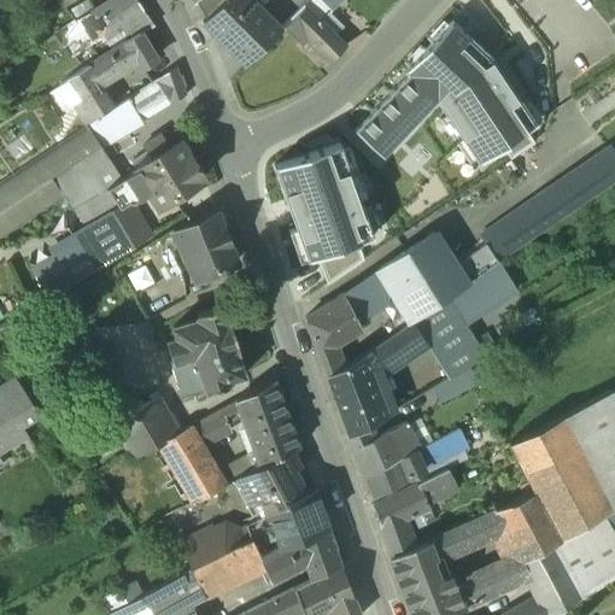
[(138,0),(117,0),(103,10),(117,31),(146,12),(138,0)]
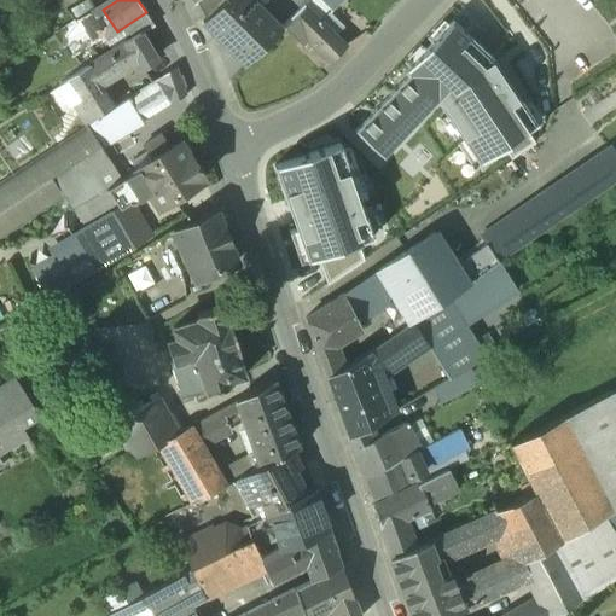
[(251,0),(228,0),(205,24),(228,48),(231,46),(251,65),(284,33),(251,0)]
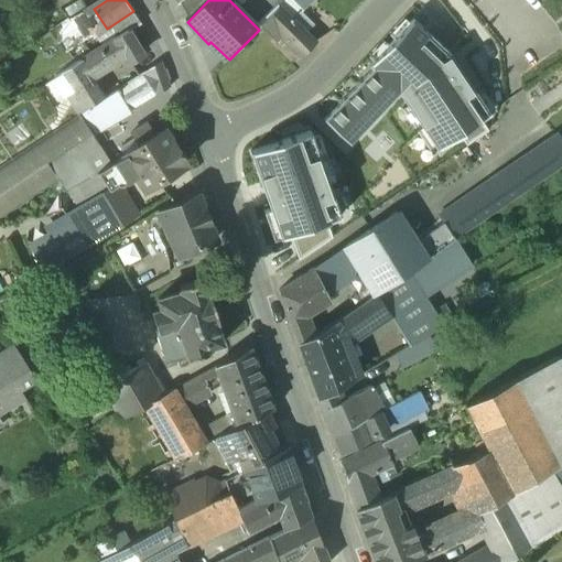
[(305,13),(291,0),(287,0),(283,4),(280,8),(295,22),(305,13)]
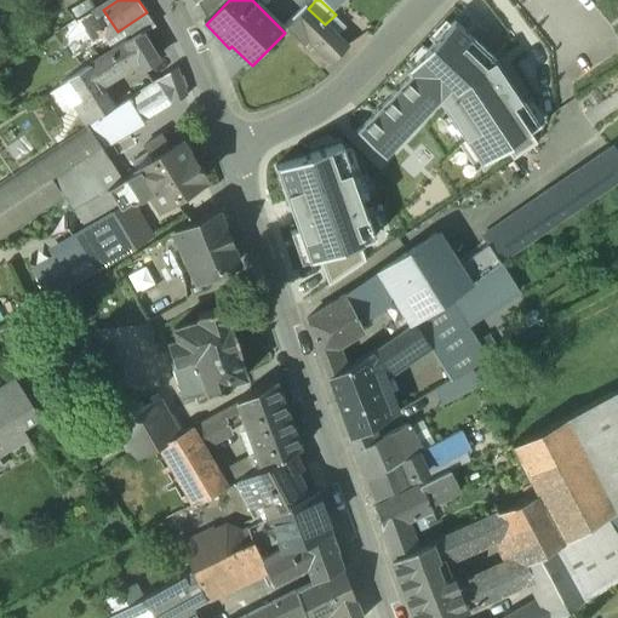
[(343,0),(320,0),(336,15),(347,3),(343,0)]
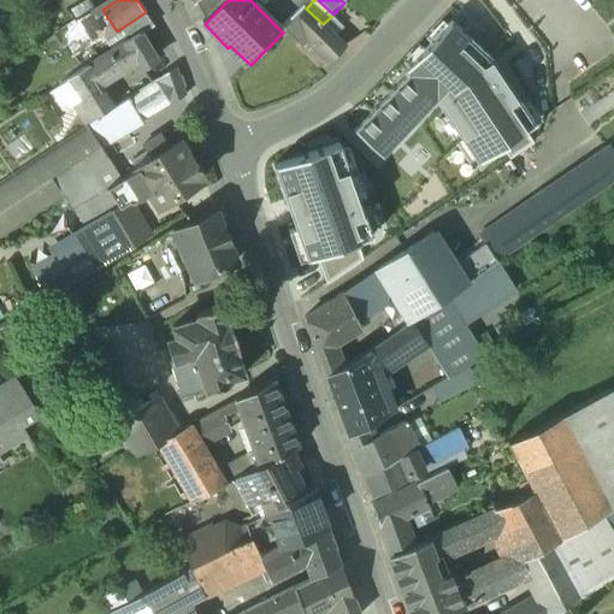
[(306,9),(285,29),(301,45),(307,40),(312,45),(328,29),(323,24),(306,9)]
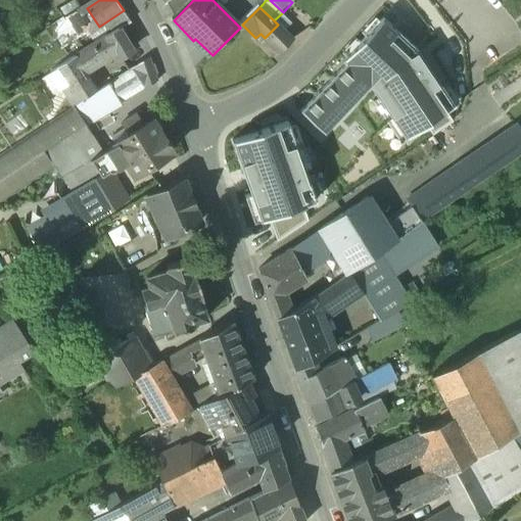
[(99,27),(87,8),(79,13),(90,32),(99,27)]
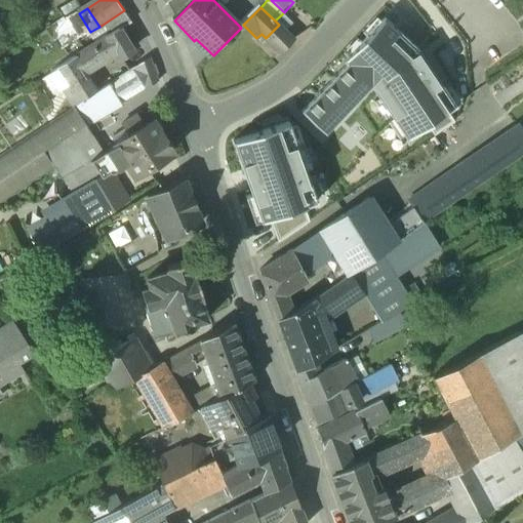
[(79,13),(68,22),(79,39),(90,32),(79,13)]
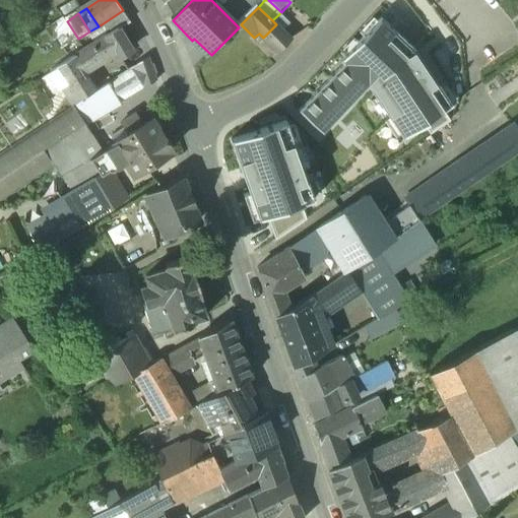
[(323,135),(368,85),(405,140),(455,107),(416,51),(383,19),(342,62),(346,65),(301,112),(323,135)]
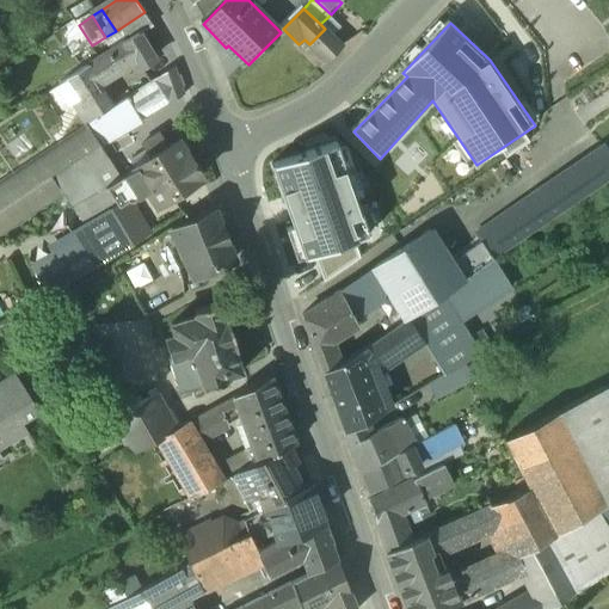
[(343,47),(325,29),(309,44),(328,62),(343,47)]
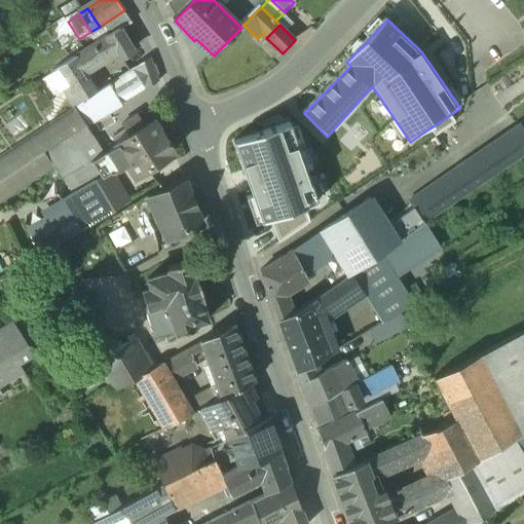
[(121,30),(76,60),(86,75),(118,55),(122,62),(136,52),(121,30)]
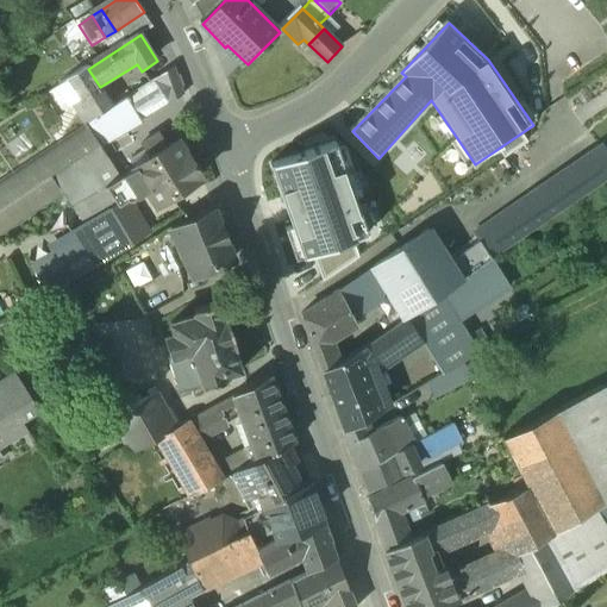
[(100,87),(88,69),(62,86),(88,126),(114,108),(100,87)]
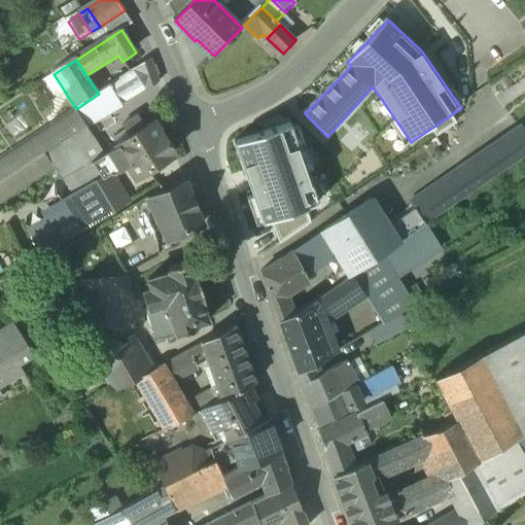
[(152,61),(135,72),(147,92),(161,83),(152,61)]
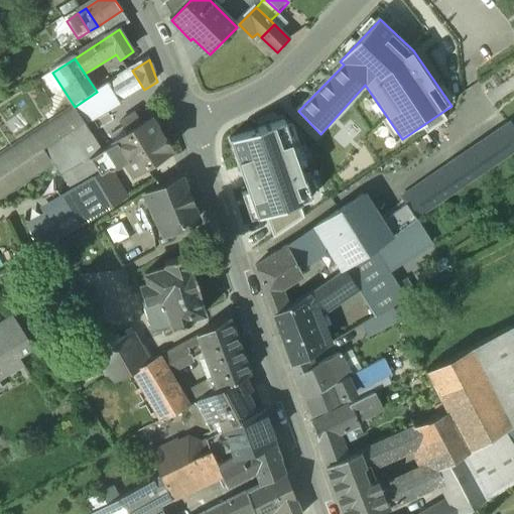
[(97,92),(75,107),(87,125),(144,90),(132,71),(97,92)]
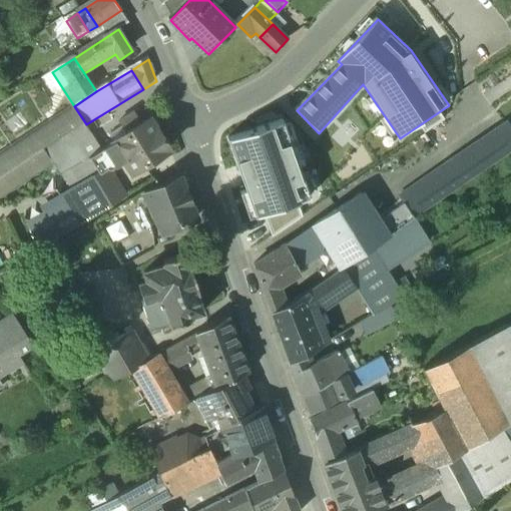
[(0,155),(0,199),(96,138),(86,124),(74,106),(0,155)]
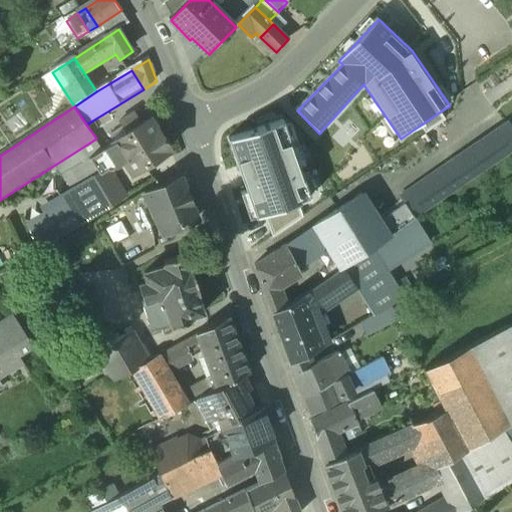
[(150,121),(116,143),(123,154),(136,173),(170,151),(158,131),(157,132),(150,121)]
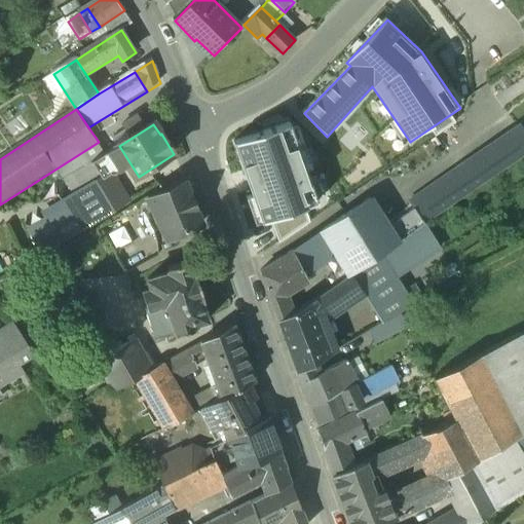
[(248,199),(257,225),(271,220),(300,211),(319,204),(292,124),(235,144),(254,197),(248,199)]
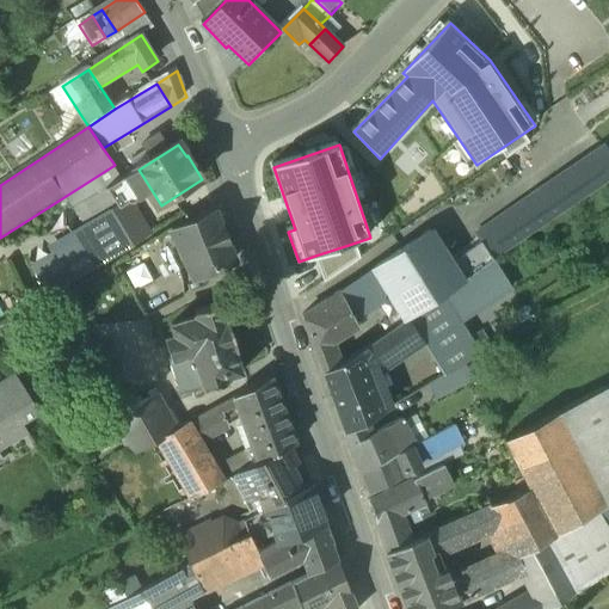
[(451,260),(466,282),(608,180),(608,153),(607,151),(451,260)]
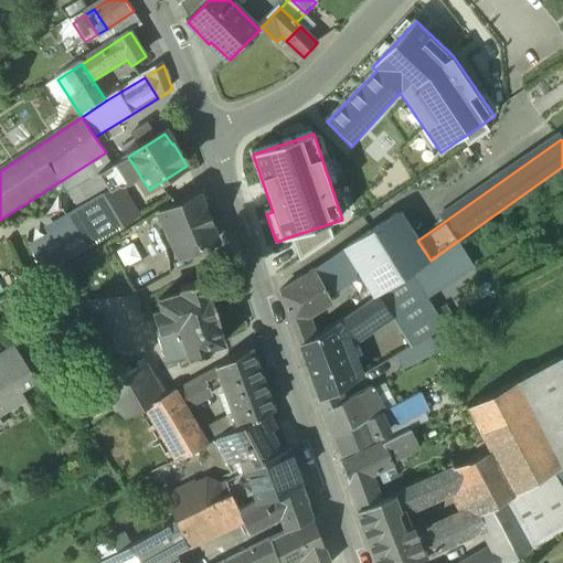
[(113,167),(106,153),(64,180),(73,191),(99,174),(113,167)]
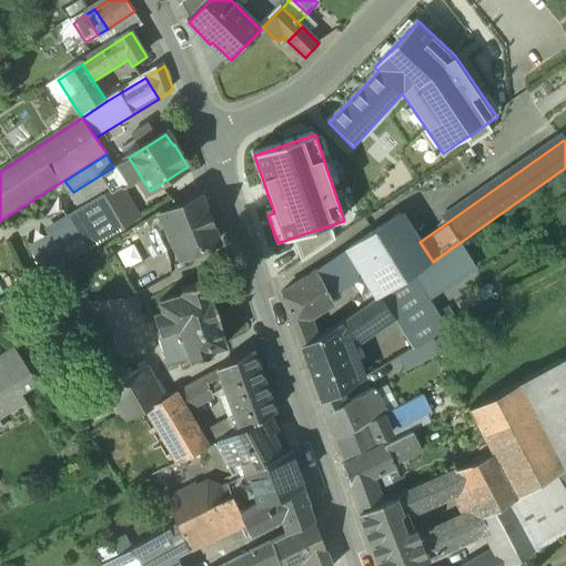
[(113,168),(100,175),(112,193),(121,188),(118,181),(137,170),(129,158),(113,168)]
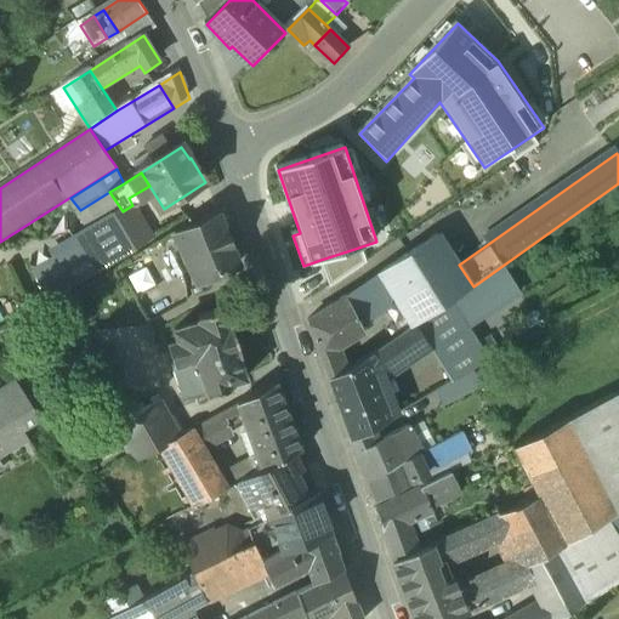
[(132,205),(123,211),(126,216),(136,210),(132,205)]
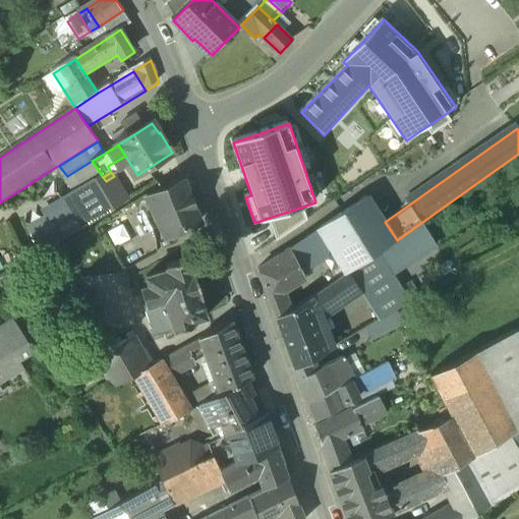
[(121,187),(114,176),(106,181),(112,193),(121,187)]
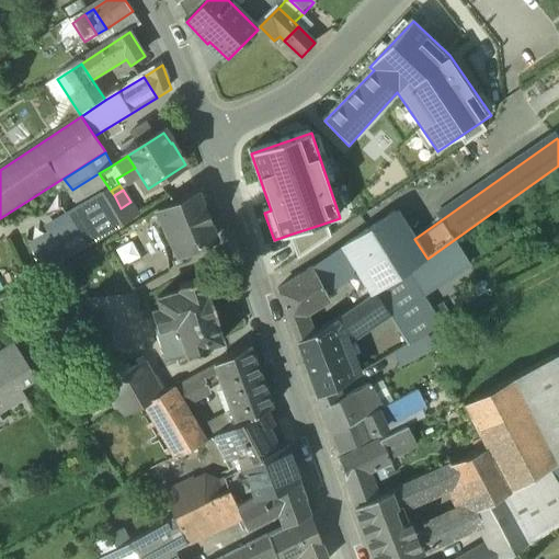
[(111,191),(80,209),(83,216),(100,242),(124,227),(114,212),(121,208),(114,195),(111,191)]
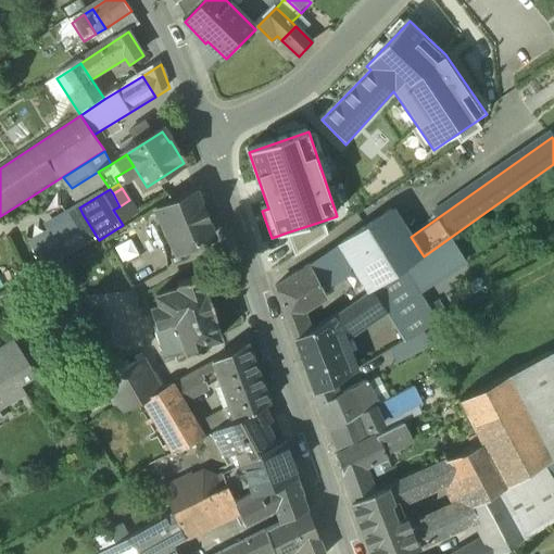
[(196,192),(158,210),(177,255),(214,238),(196,192)]
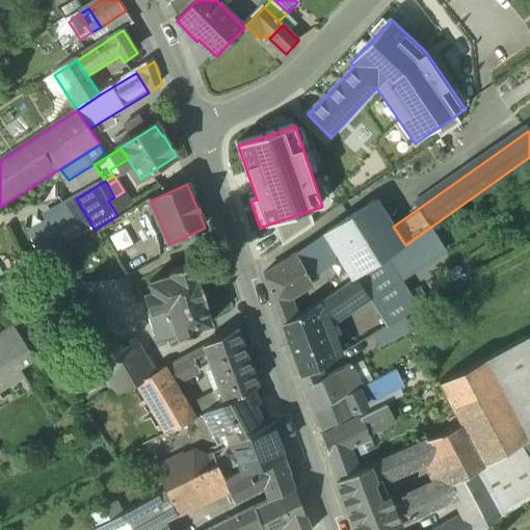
[(114,197),(108,201),(117,215),(133,206),(124,191),(114,197)]
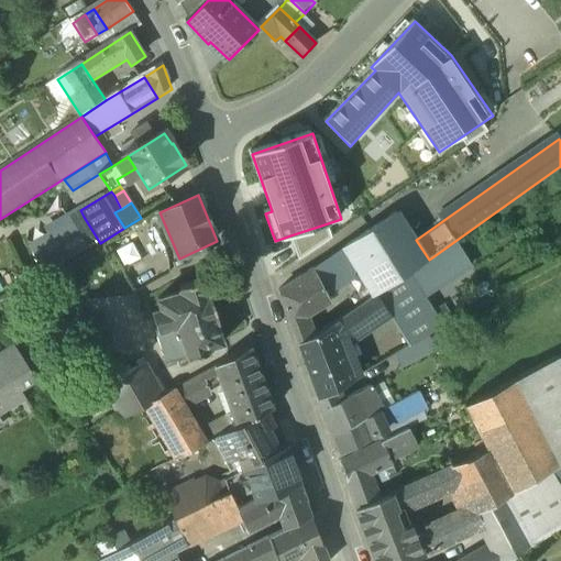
[(398,215),(347,249),(358,265),(376,294),(407,274),(429,260),(398,215)]
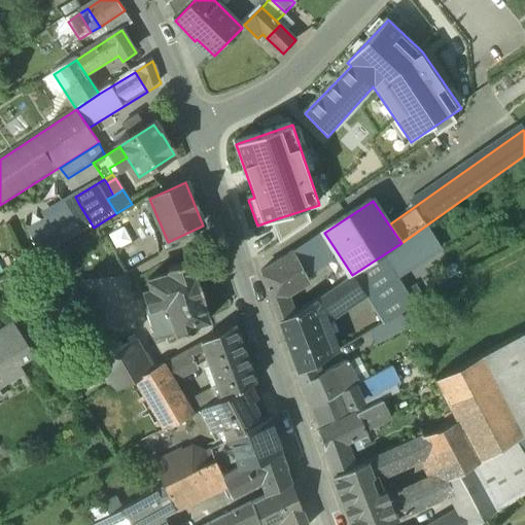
[(78,203),(49,221),(64,245),(94,228),(78,203)]
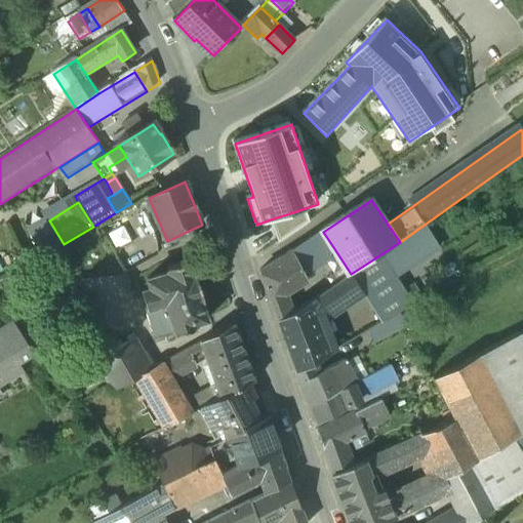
[(299,210),(271,219),(281,245),(305,228),(299,210)]
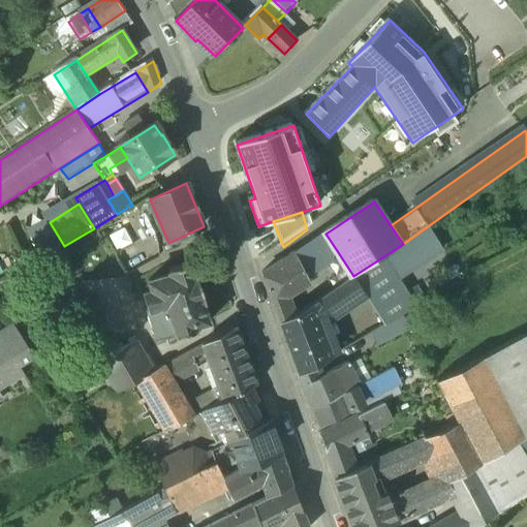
[(326,234),(296,254),(305,270),(336,249),(326,234)]
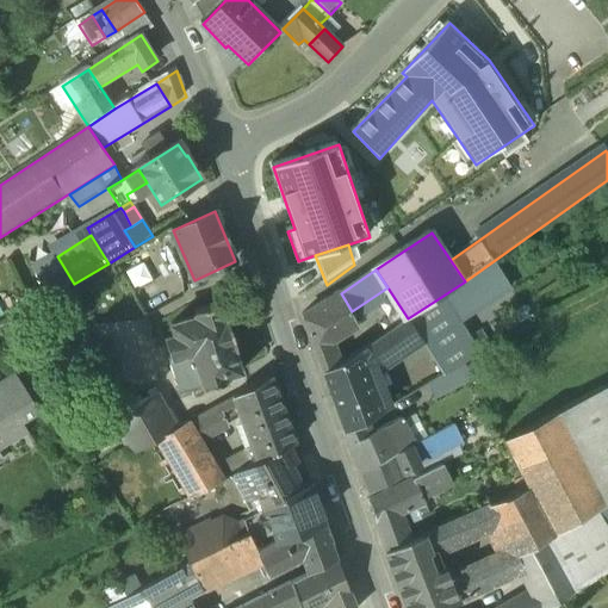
[(341,293),(304,317),(317,353),(360,327),(352,311),(341,293)]
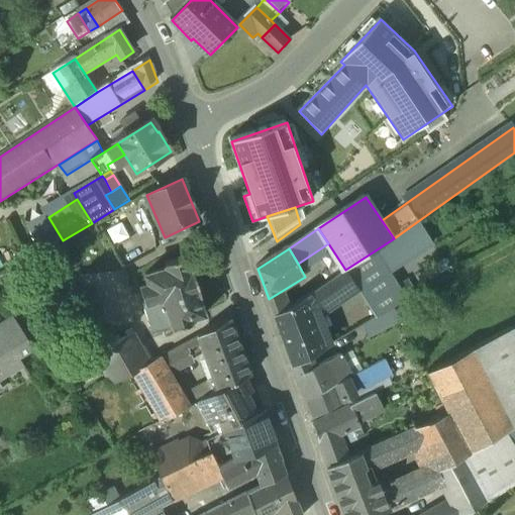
[(406,303),(374,251),(345,270),(357,289),(370,308),(377,319),(395,309),(406,303)]
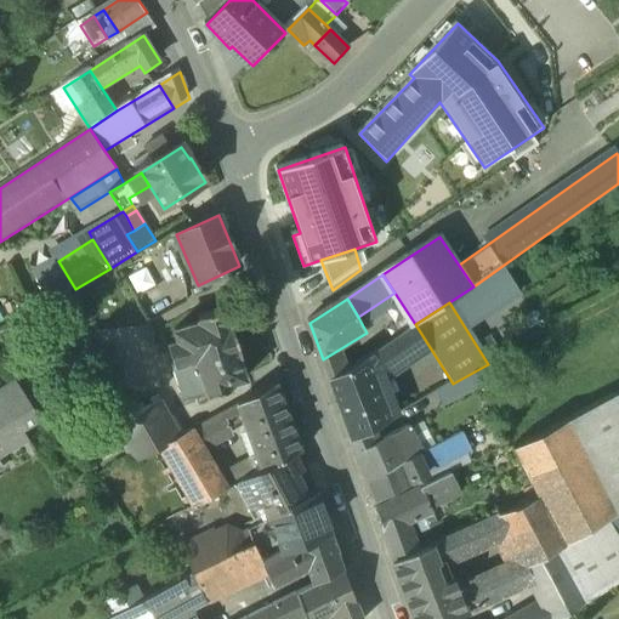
[(226,311),(199,319),(200,325),(176,333),(180,344),(170,346),(176,364),(174,365),(185,401),(209,393),(210,397),(232,390),(231,386),(248,381),(240,357),(242,357),(232,325),(231,325),(226,311)]
